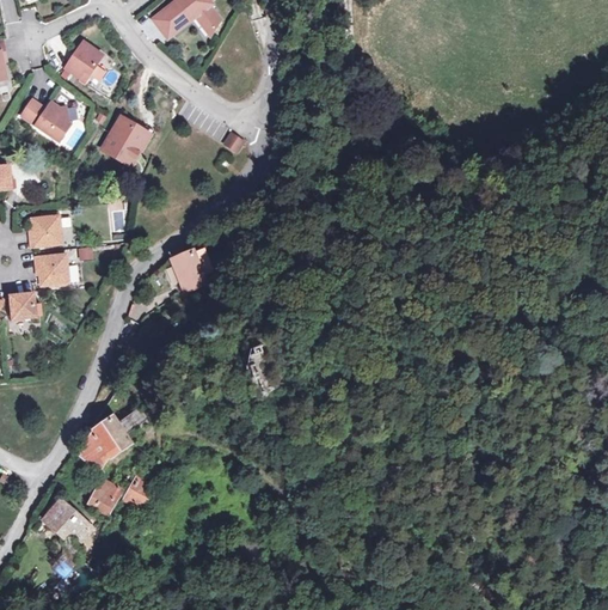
[(172,0),(149,18),(160,31),(185,12),(190,18),(192,16),(207,35),(217,18),(207,5),(210,2),(208,0),(172,0)]
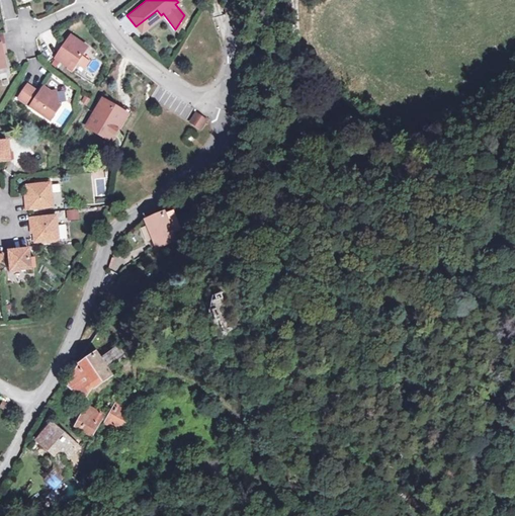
[(157,10),(136,26),(140,31),(161,15),(157,10)]
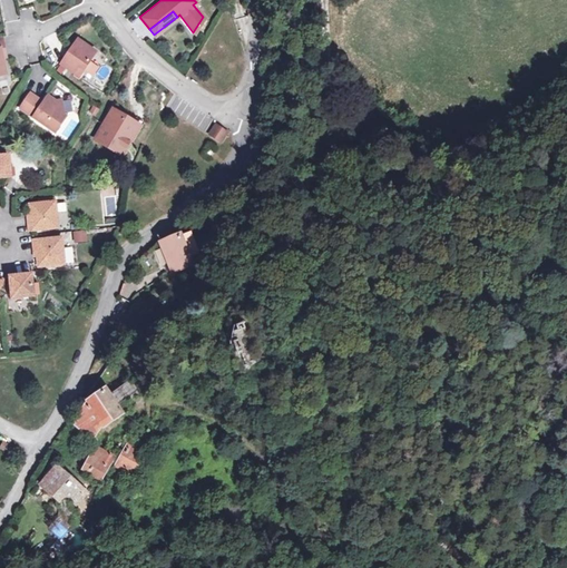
[(76,38),(58,62),(71,71),(76,65),(80,68),(94,50),(76,38)]
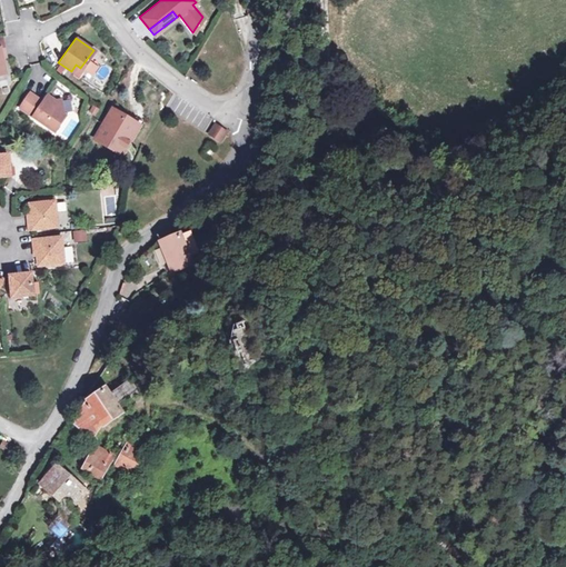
[(27,91),(17,106),(52,130),(63,115),(61,113),(58,99),(52,100),(45,95),(37,105),(35,102),(37,99),(27,91)]
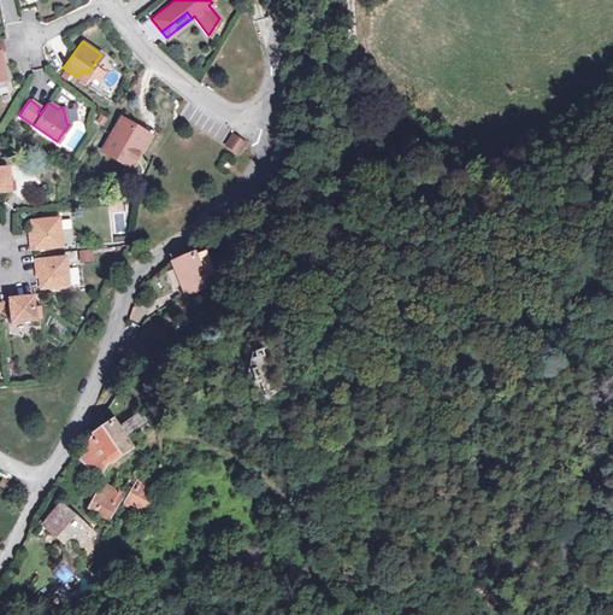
[(123,113),(119,119),(147,136),(139,151),(141,152),(154,132),(123,113)]
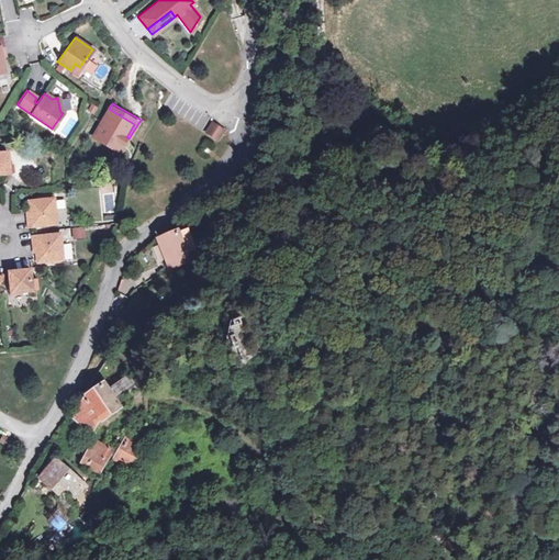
[(134,124),(109,109),(92,136),(119,152),(126,137),(134,124)]
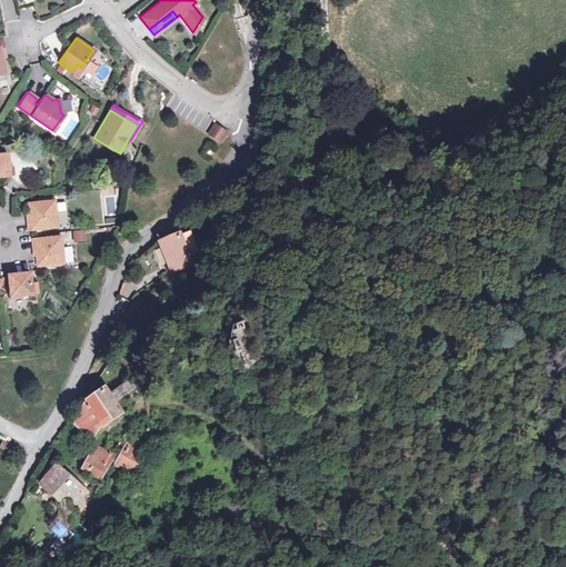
[(212,122),(206,132),(218,139),(224,130),(212,122)]
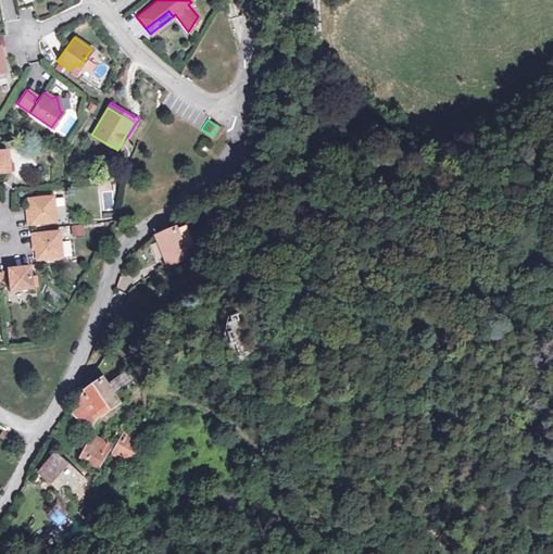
[(7,150),(0,150),(0,171),(9,171),(7,150)]
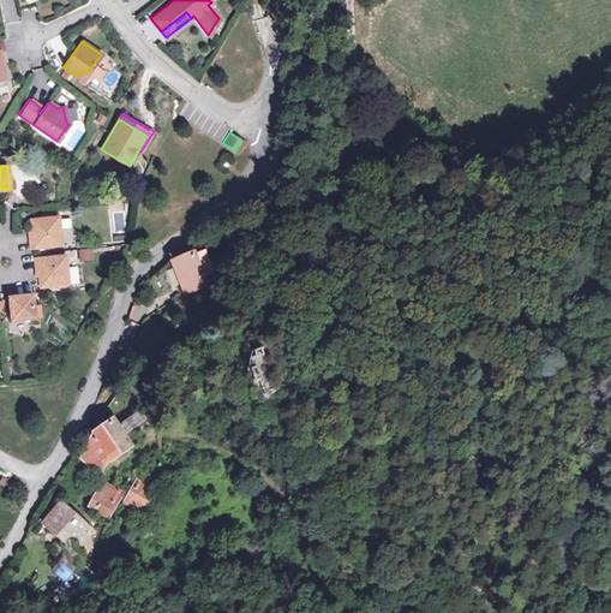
[(31,230),(28,230),(29,245),(60,243),(58,215),(30,218),(31,230)]
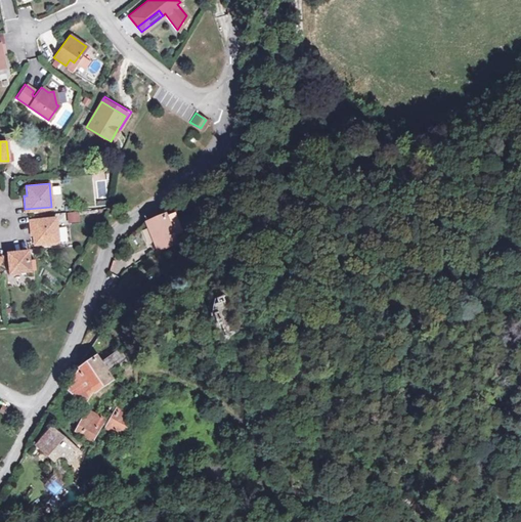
[(175,241),(164,213),(145,221),(157,248),(175,241)]
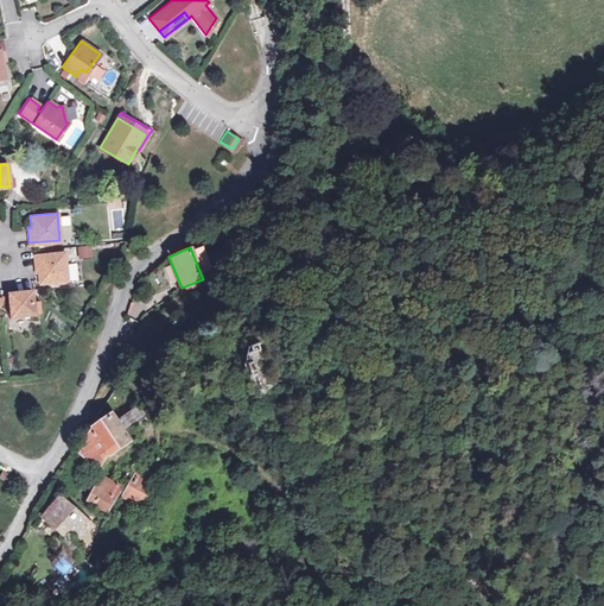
[(64,252),(33,256),(35,271),(38,271),(39,282),(67,279),(64,252)]
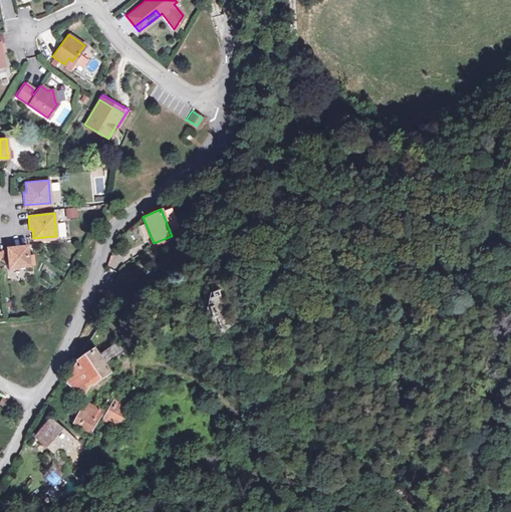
[(29,265),(26,246),(7,248),(9,267),(29,265)]
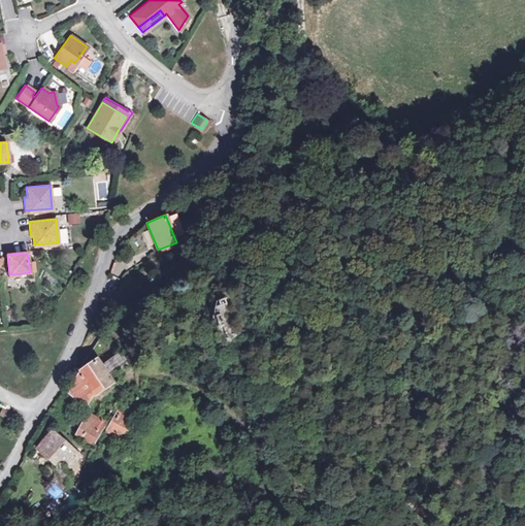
[(76,371),(64,390),(81,405),(91,392),(108,380),(104,373),(122,360),(116,352),(98,364),(94,359),(76,371)]
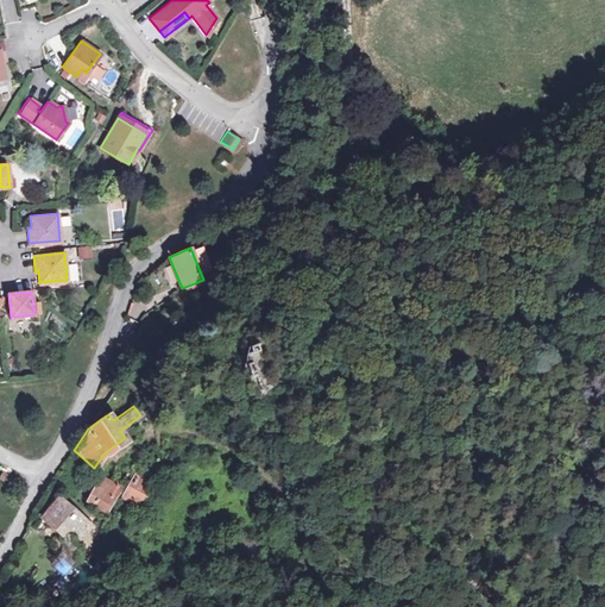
[(96,475),(89,488),(98,493),(105,479),(96,475)]
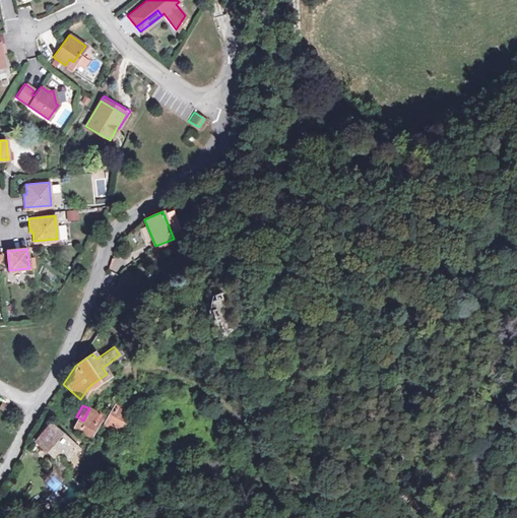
[(104,424),(118,431),(127,412),(114,405),(104,424)]
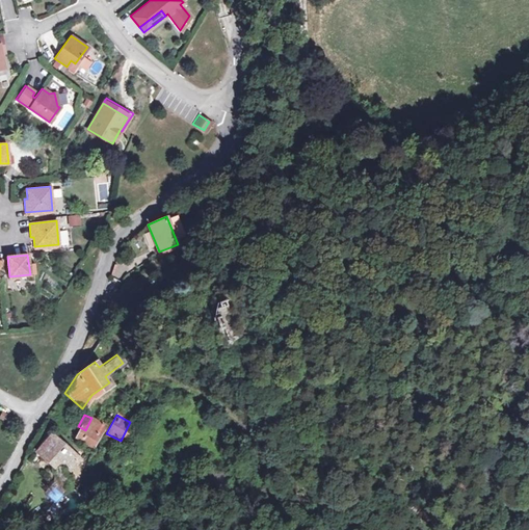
[(85,430),(78,426),(73,436),(91,447),(103,424),(91,418),(85,430)]
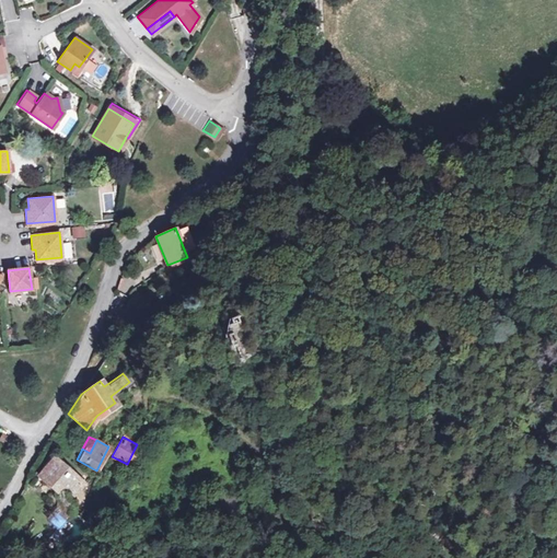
[(53,455),(37,473),(54,488),(58,483),(71,493),(82,481),(53,455)]
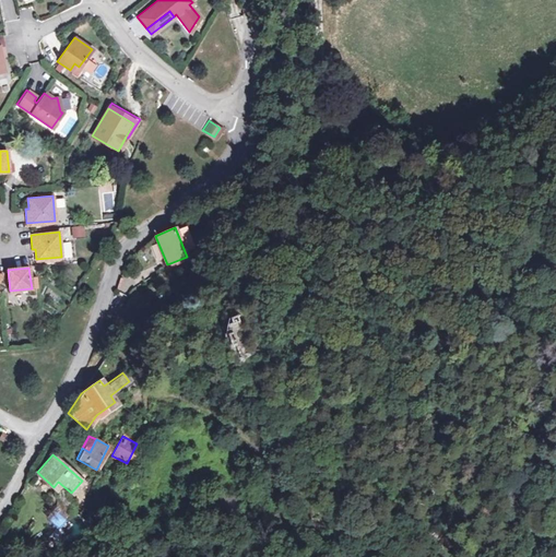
[(105,467),(113,472),(118,462),(110,458),(105,467)]
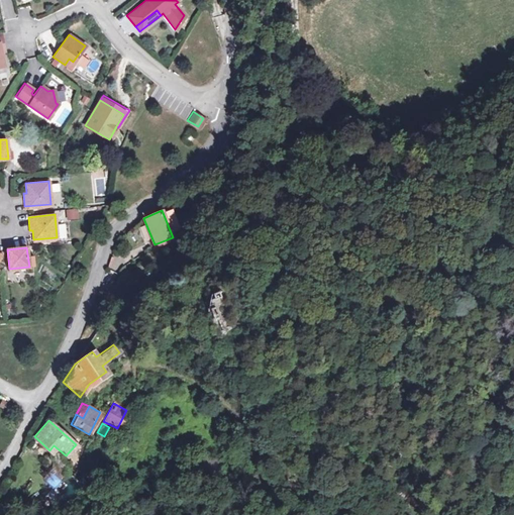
[(62,476),(53,470),(43,480),(55,489),(62,476)]
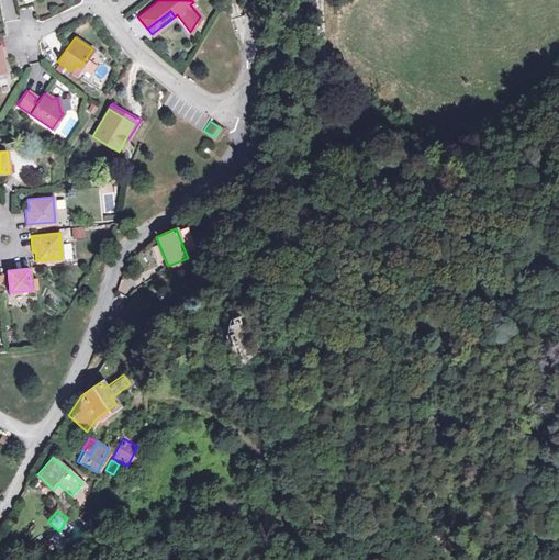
All buildings are outlined.
